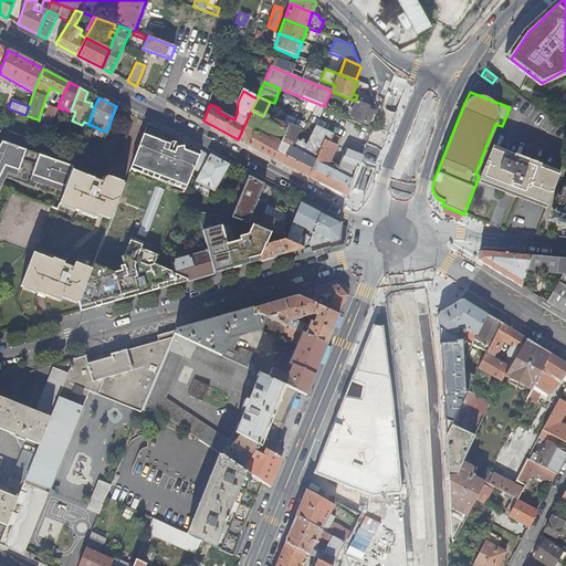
[(373,112),(374,108),(355,101),(352,100),(348,108),(354,111),(350,117),(368,124),(369,123),(373,122),(375,116),(373,115),(374,112),(373,112)]
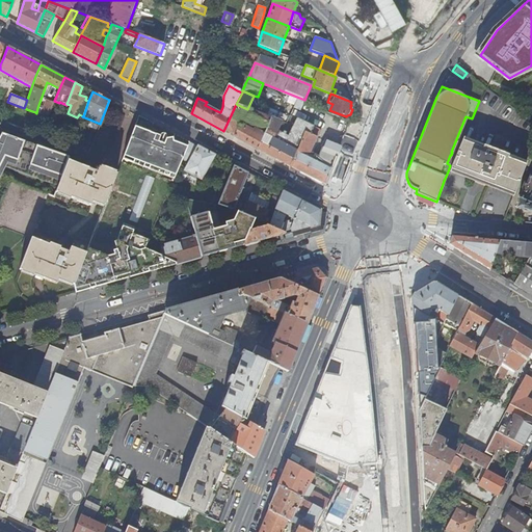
[(297,99),(294,108),(297,109),(301,109),(304,102),(297,99)]
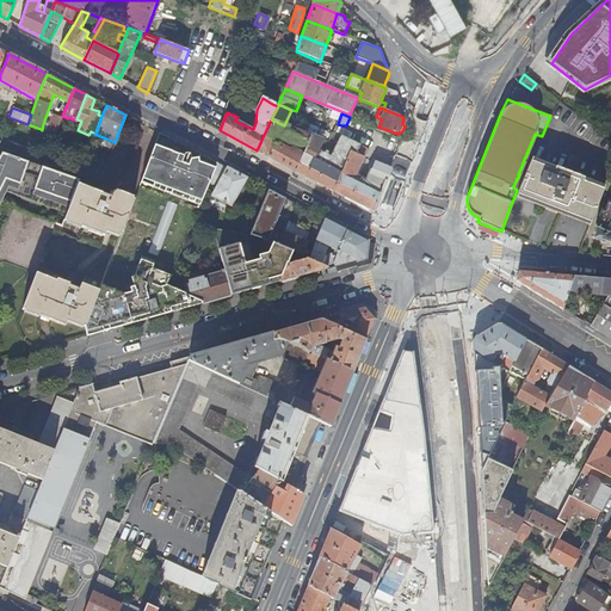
[(49,127),(48,133),(55,135),(60,122),(53,118),(49,127)]
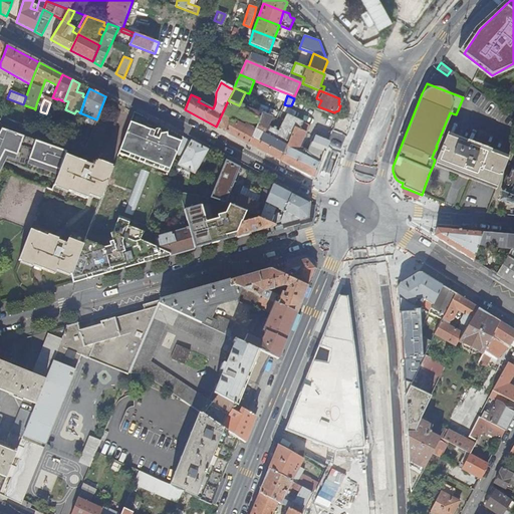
[(252,127),(255,130),(261,113),(239,105),(228,100),(216,126),(249,144),(254,132),(247,127),(246,130),(230,120),(231,118),(234,113),(238,115),(255,122),(252,127)]
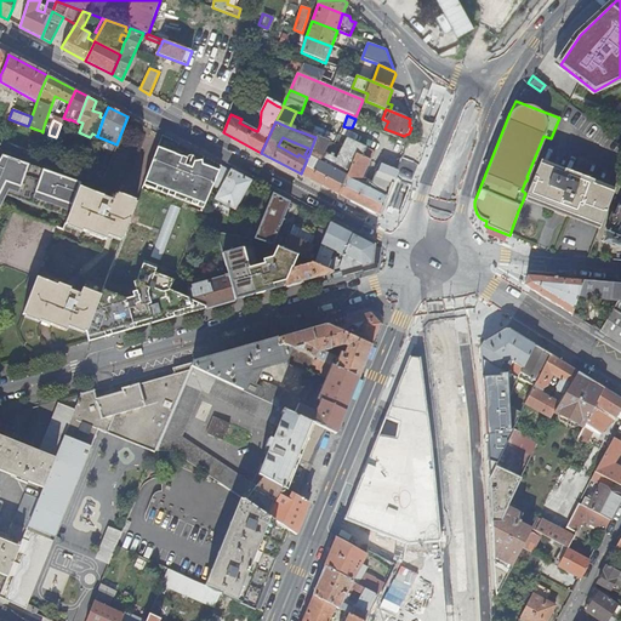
[(30,152),(41,131),(34,129),(23,148),(30,152)]
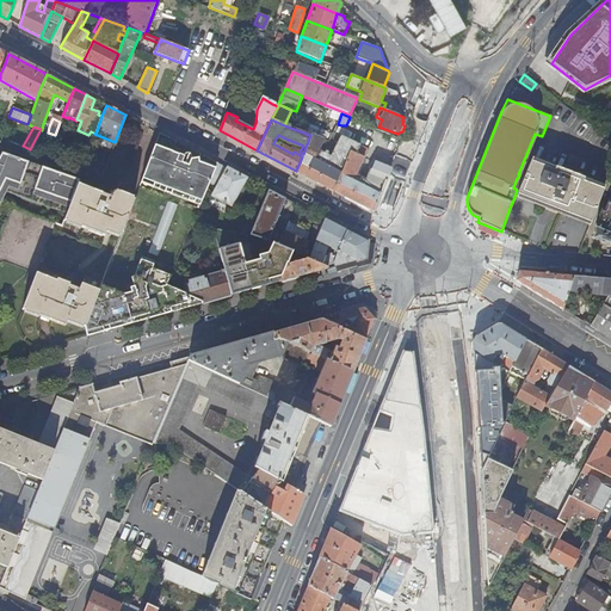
[(99,290),(86,327),(102,327),(103,332),(117,328),(143,321),(137,300),(136,300),(135,287),(150,242),(148,241),(154,224),(160,210),(162,211),(167,201),(166,201),(170,191),(171,191),(172,186),(172,184),(156,178),(166,152),(164,144),(166,136),(159,133),(134,199),(129,214),(121,235),(99,290)]
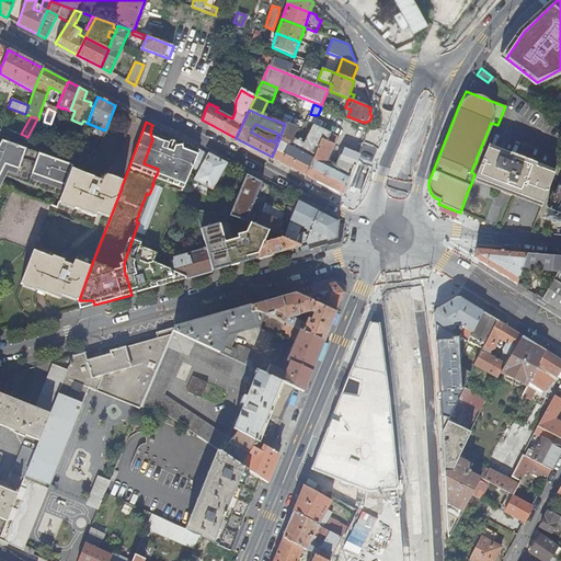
[(299,141),(304,132),(285,124),(278,141),(277,144),(272,157),(308,175),(322,139),(310,134),(306,145),(299,141)]
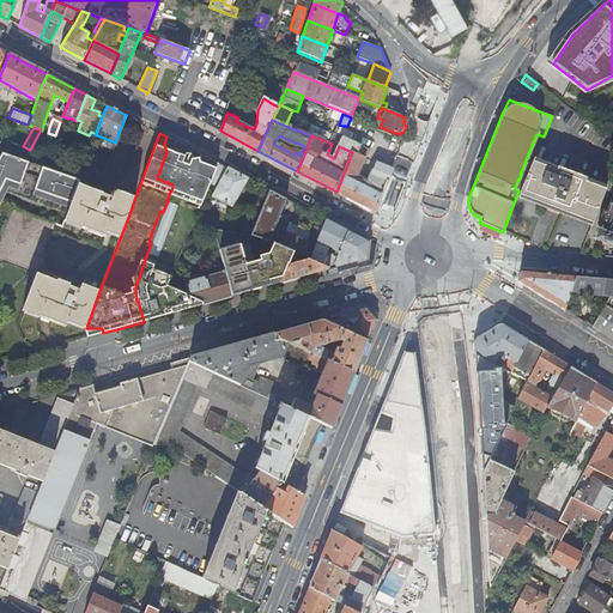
[(176,141),(167,137),(164,145),(167,152),(157,178),(173,184),(173,187),(171,192),(170,192),(167,201),(168,201),(163,212),(161,211),(155,225),(149,242),(151,243),(135,287),(137,301),(138,301),(144,322),(181,311),(205,304),(202,303),(201,304),(176,311),(164,315),(163,310),(157,311),(153,296),(152,296),(150,289),(149,289),(163,248),(167,249),(178,217),(175,216),(180,206),(180,207),(183,196),(186,189),(193,192),(202,167),(211,162),(212,161),(201,155),(199,158),(193,159),(186,176),(176,173),(176,174),(173,173),(180,155),(181,151),(175,149),(176,141)]
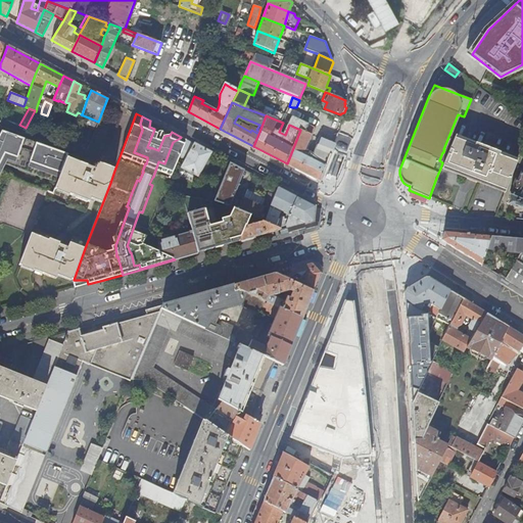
[(292,117),(289,125),(300,130),(303,123),(292,117)]
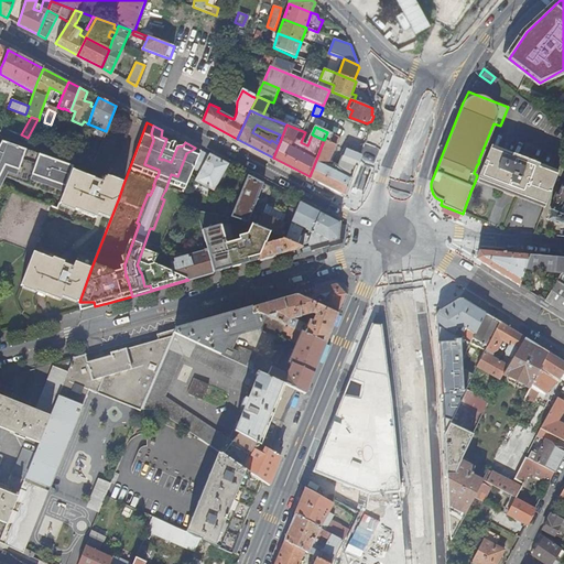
[(271,140),(253,130),(252,132),(270,142),(271,140)]
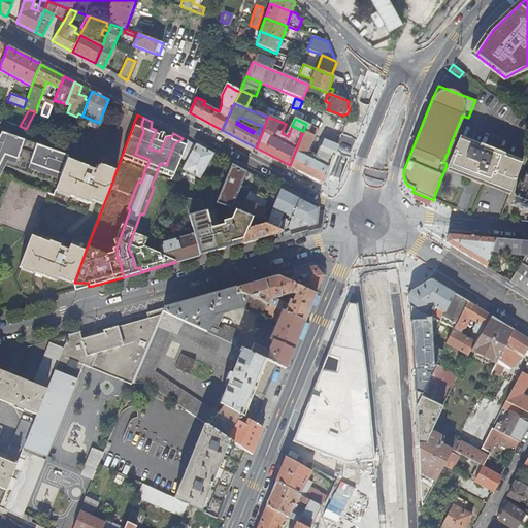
[(54,123),(48,137),(53,139),(59,125),(54,123)]
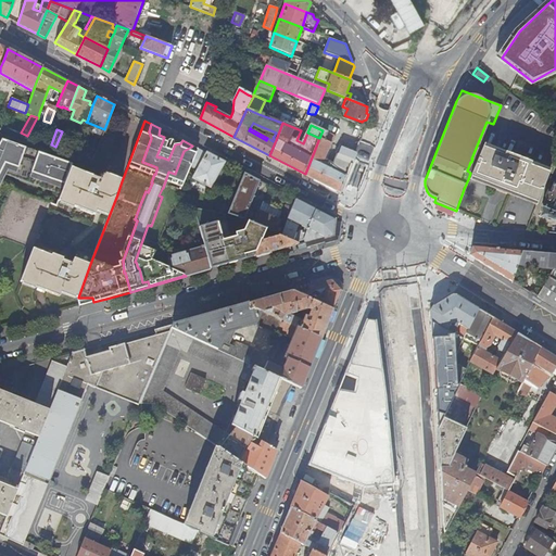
[(336,136),(323,130),(319,138),(305,174),(339,192),(355,153),(341,148),(333,164),(331,163),(331,164),(326,162),(336,136)]
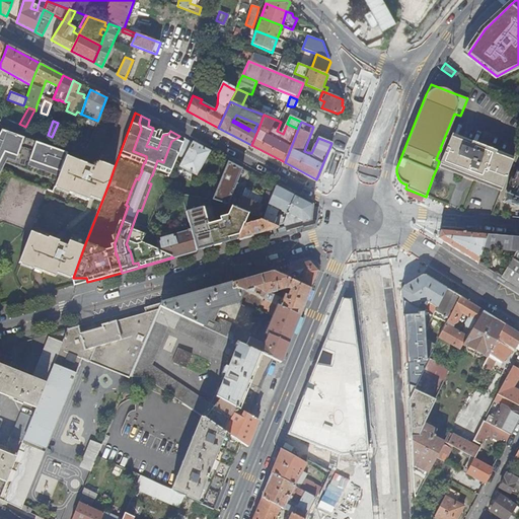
[(0,171),(5,163),(51,179),(53,174),(58,176),(66,157),(67,153),(1,129),(0,132),(0,171)]
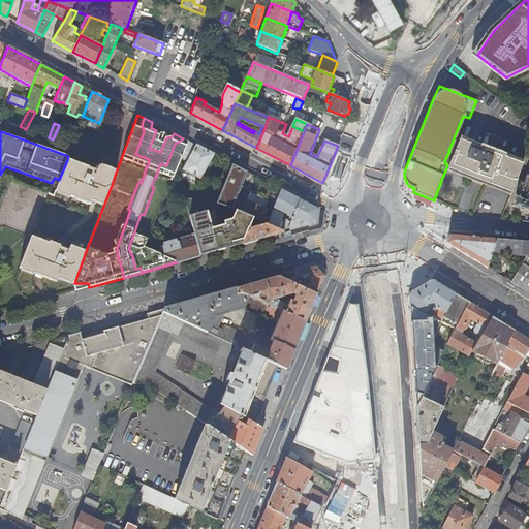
[(152,149),(160,152),(166,137),(166,136),(166,134),(165,133),(164,132),(162,132),(161,132),(160,133),(159,135),(155,133),(149,149),(152,150),(152,149)]
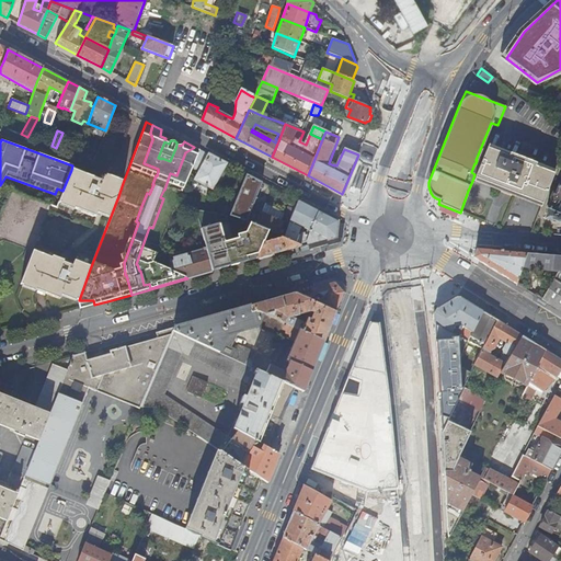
[(508,153),(488,145),(485,148),(507,157),(508,153)]
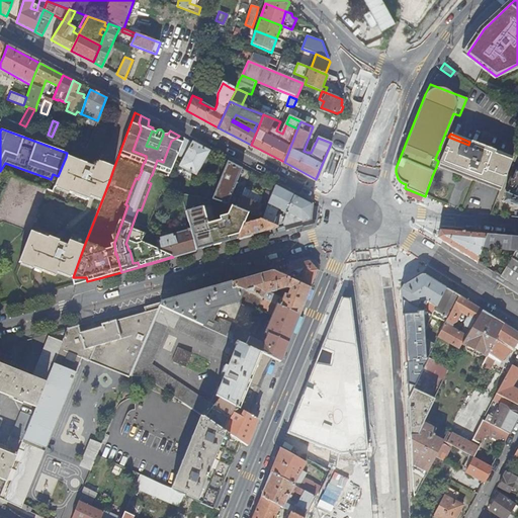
[(175,162),(185,139),(179,136),(178,137),(171,141),(163,162),(157,160),(155,166),(152,175),(152,174),(148,182),(151,183),(141,210),(138,209),(125,244),(126,244),(128,250),(130,250),(133,263),(138,262),(139,266),(149,263),(170,257),(171,256),(159,251),(141,243),(175,162)]
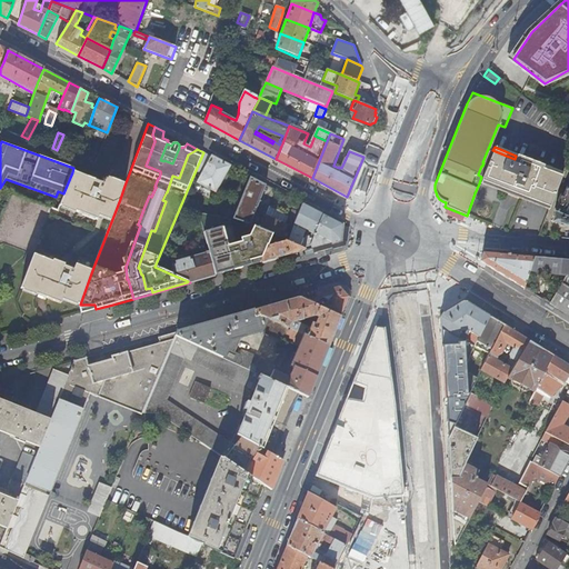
[(549,208),(560,177),(541,169),(542,166),(516,156),(515,159),(492,150),(481,177),(480,180),(549,208)]
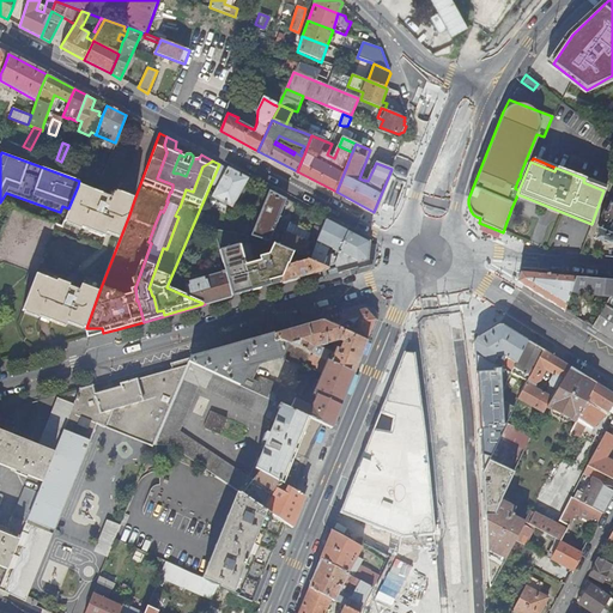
[(247,178),(219,164),(207,192),(232,205),(247,178)]
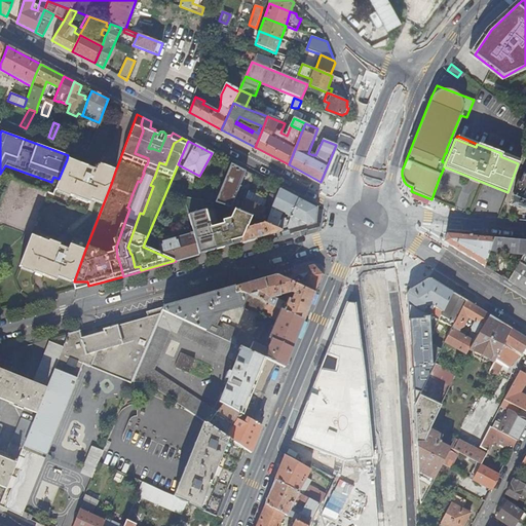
[(519,160),(501,153),(500,156),(518,163),(519,161),(519,160)]
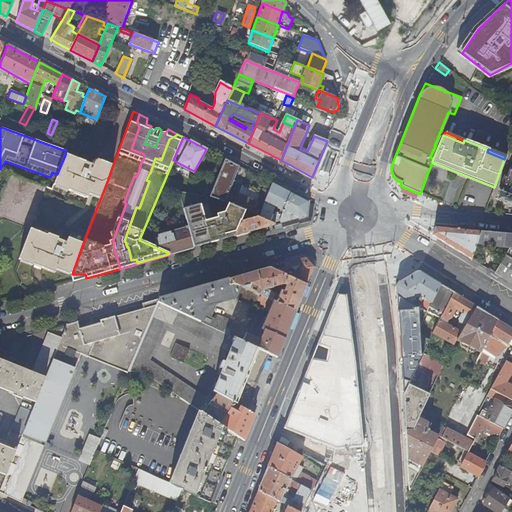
[(89,192),(101,197),(108,179),(112,167),(93,160),(92,162),(91,161),(90,164),(65,155),(57,174),(53,185),(87,198),(89,192)]
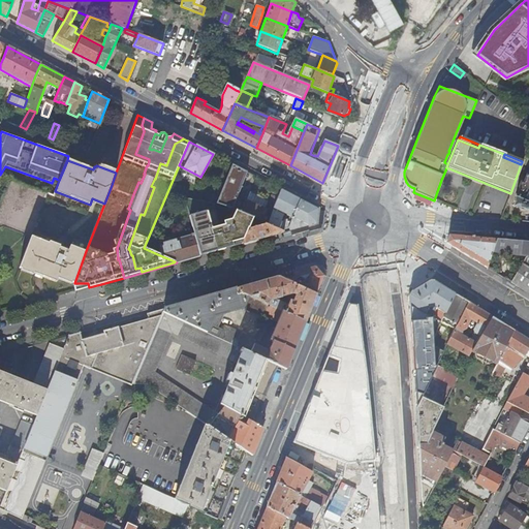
[(217,203),(234,210),(249,172),(232,165),(217,203)]
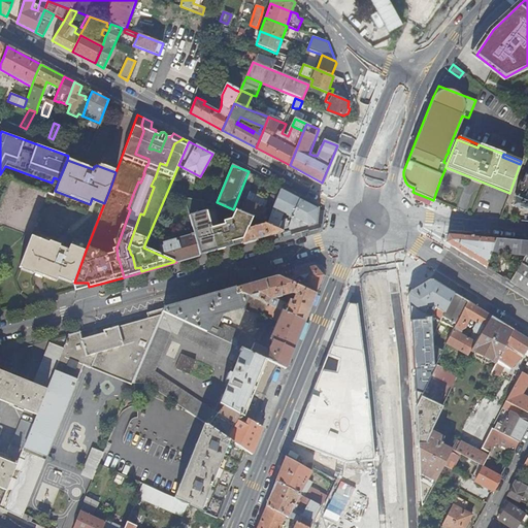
[(509,193),(446,167),(444,170),(508,196),(509,193)]
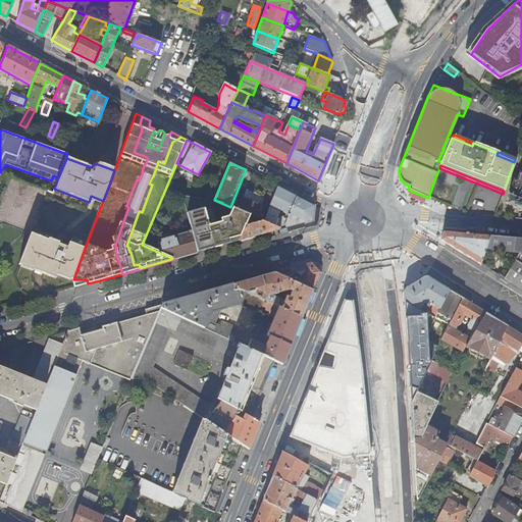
[(264,222),(274,196),(268,194),(267,197),(247,188),(252,174),(246,169),(230,207),(232,207),(251,215),(264,222)]
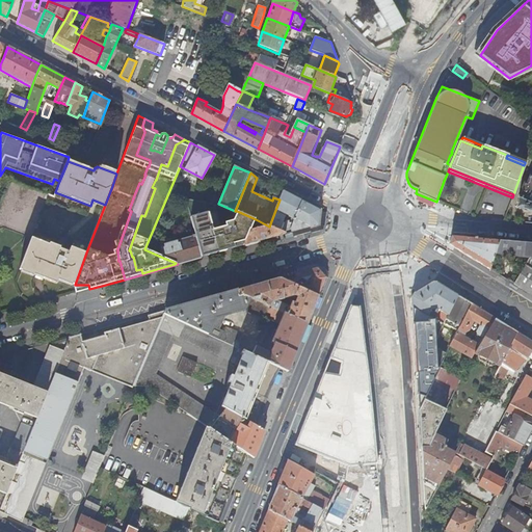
[(526,206),(525,208),(531,211),(531,175),(526,184),(524,183),(519,194),(521,195),(519,203),(526,206)]
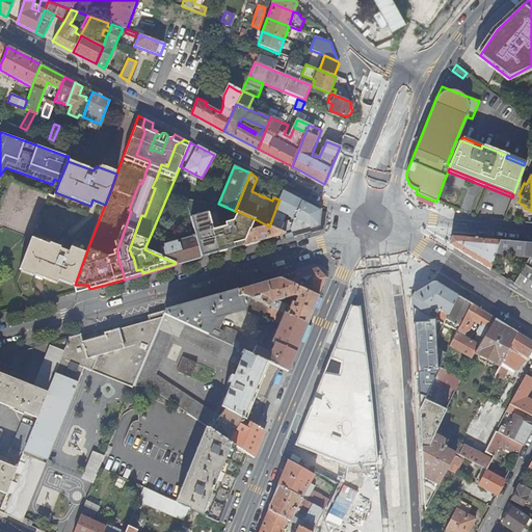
[(256,219),(243,245),(317,224),(319,210),(282,190),(280,200),(269,227),(256,219)]
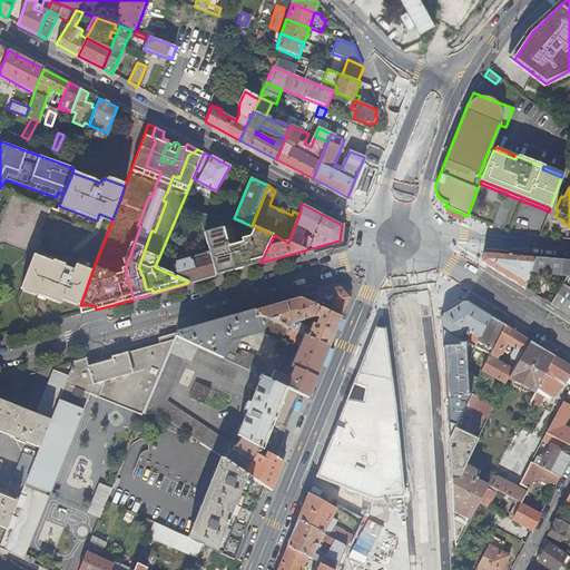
[(222,229),(205,233),(210,252),(216,275),(261,263),(274,235),(254,226),(249,236),(242,238),(243,243),(226,247),(222,229)]
